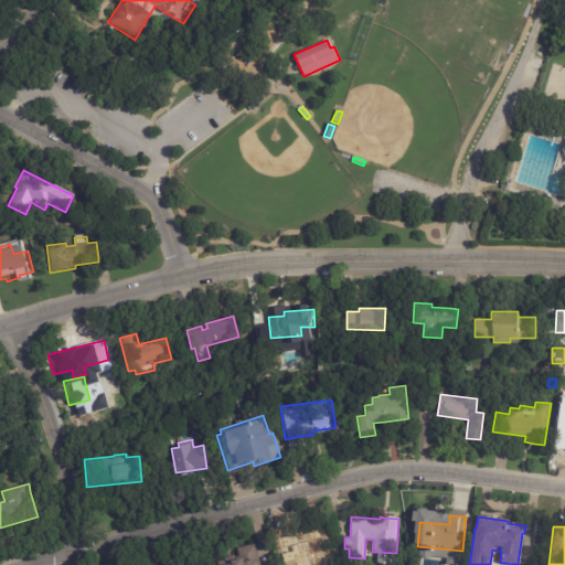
[(295,557),(281,561),(277,545),(280,544),(277,533),(291,529),(294,537),(319,529),(324,548),(295,557)]
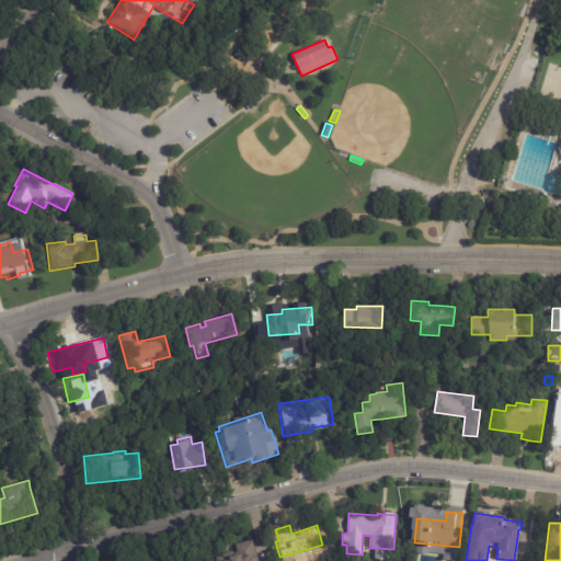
[(252,544),(256,560),(261,560),(265,560),(214,560),(214,558),(235,552),(232,545),(247,540),(247,541),(251,540),(252,544)]
